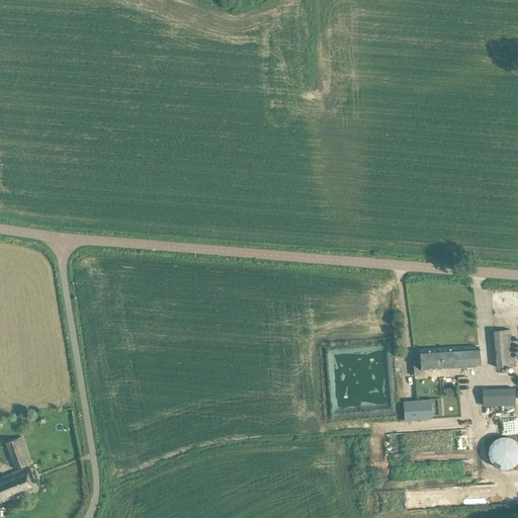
[(513,366),(511,340),(510,330),(494,331),(497,367),(513,366)]
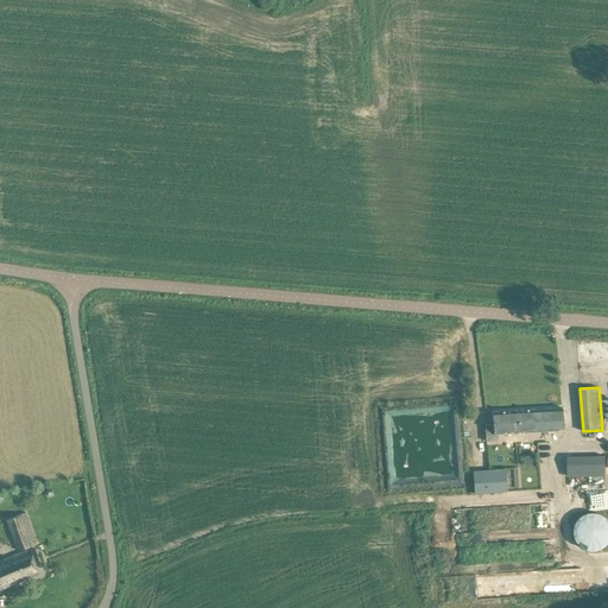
[(563,430),(563,419),(562,407),(492,411),(493,424),(486,425),(486,441),(498,441),(496,434),(563,430)]
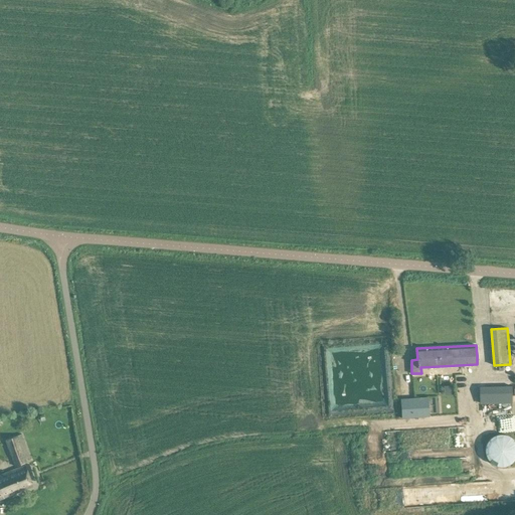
[(445,385),(447,395),(456,393),(454,384),(445,385)]
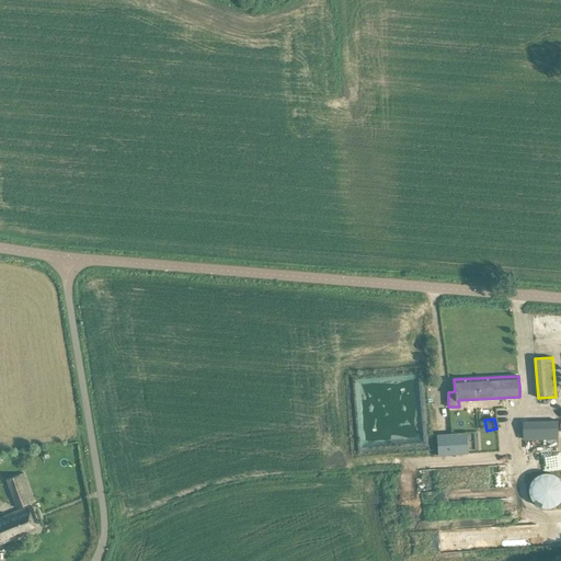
[(558,421),(522,421),(523,438),(558,438),(558,421)]
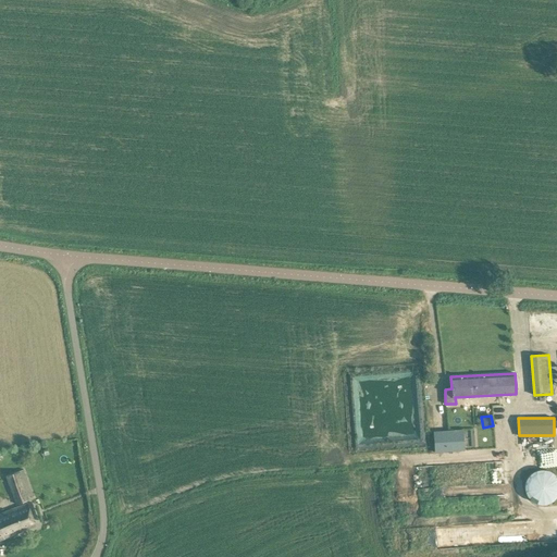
[(465,430),(432,434),(433,453),(465,450),(465,430)]
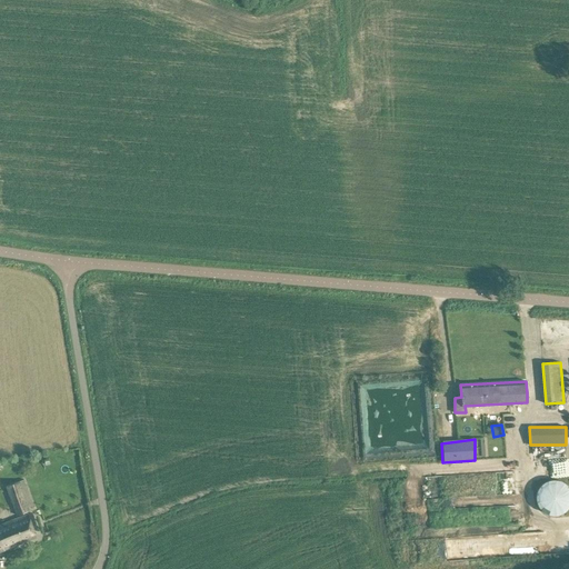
[(17,515),(29,510),(28,507),(33,506),(23,479),(7,486),(17,515)]
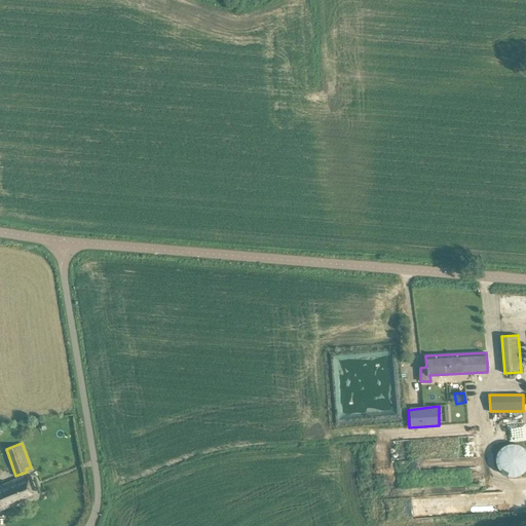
[(525,472),(525,447),(525,443),(496,446),(499,475),(525,472)]
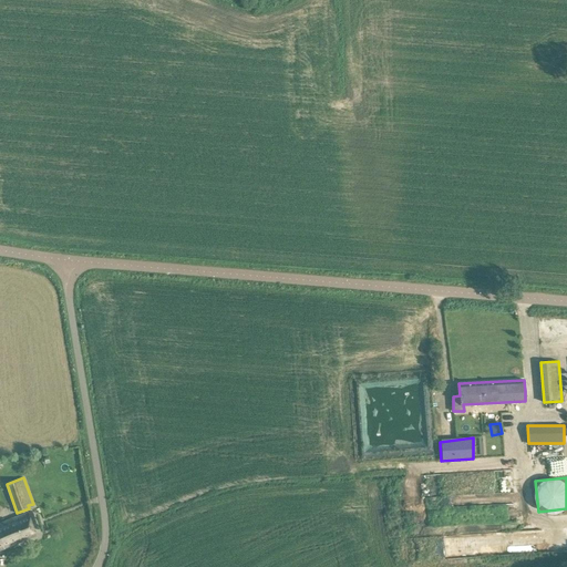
[(0,523),(0,548),(37,535),(28,512),(18,516),(11,518),(0,523)]
